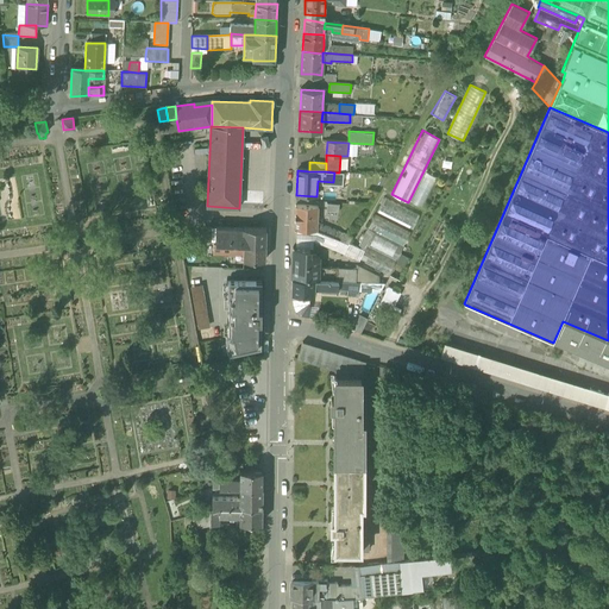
[(412,202),(422,206),(434,175),(424,170),(412,202)]
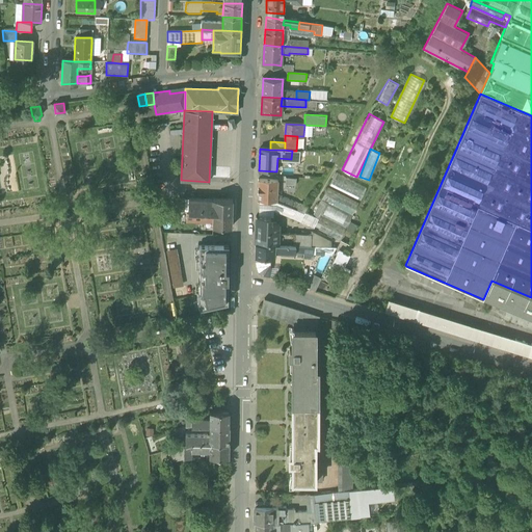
[(328,184),(360,200),(366,187),(336,171),(328,184)]
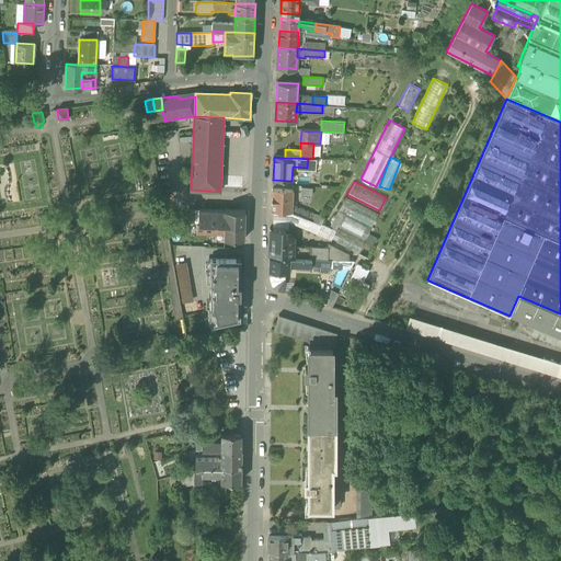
[(278,212),(292,213),(293,205),(293,191),(272,190),(272,212),(273,212),(278,212)]
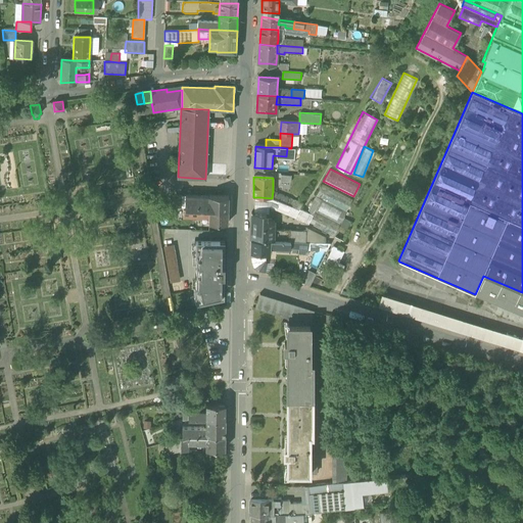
[(308,223),(333,236),(352,198),(322,183),(307,211),(313,215),(308,223)]
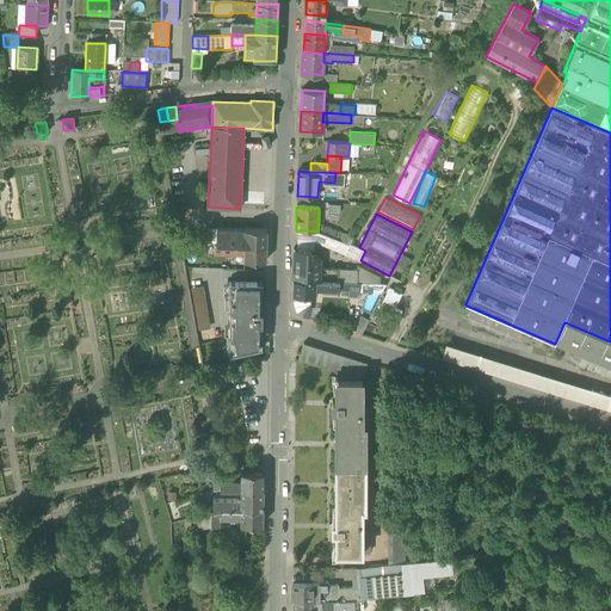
[(326,235),(341,241),(345,234),(319,223),(318,232),(326,235)]
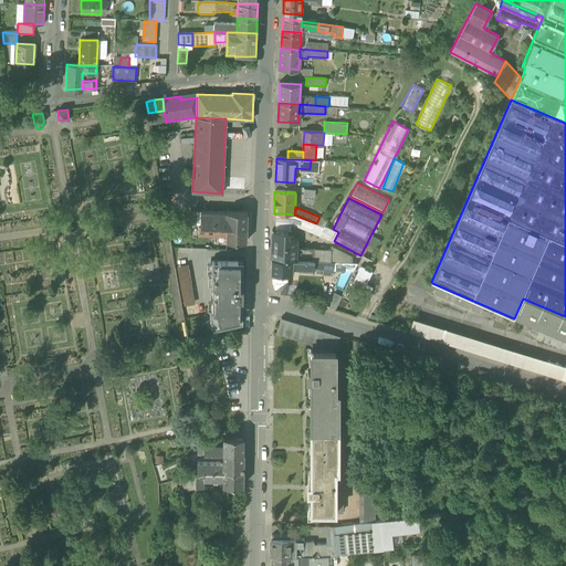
[(200,226),(219,227),(220,212),(200,211),(200,226)]
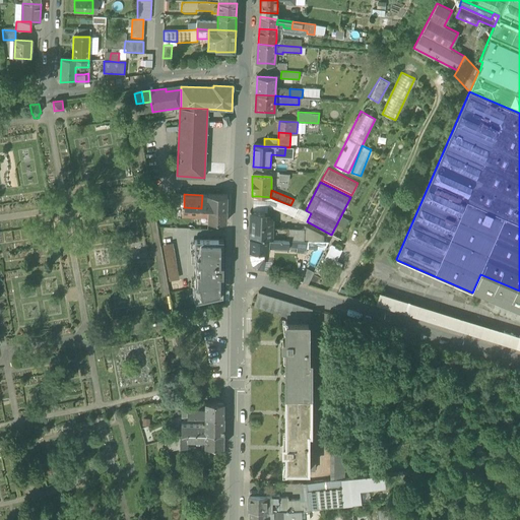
[(207,195),(202,195),(201,208),(202,208),(209,208),(226,209),(228,195),(208,195),(207,195)]
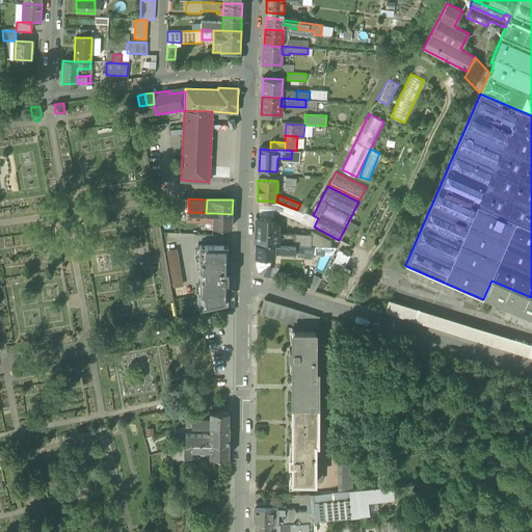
[(274,211),(280,213),(284,205),(276,202),(264,201),(264,209),(265,211),(273,211),(274,211)]
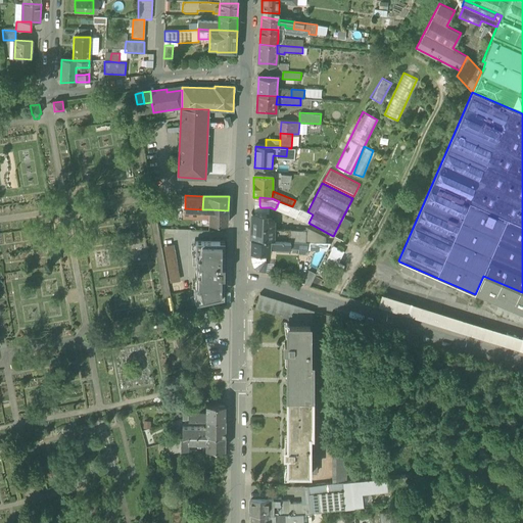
[(295,219),(295,218),(298,209),(292,206),(279,201),(275,209),(295,219)]
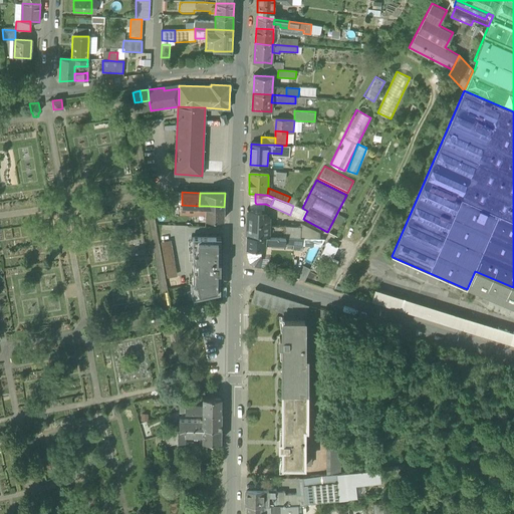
[(180,215),(200,215),(200,214),(200,206),(199,206),(182,205),(181,205),(180,215)]
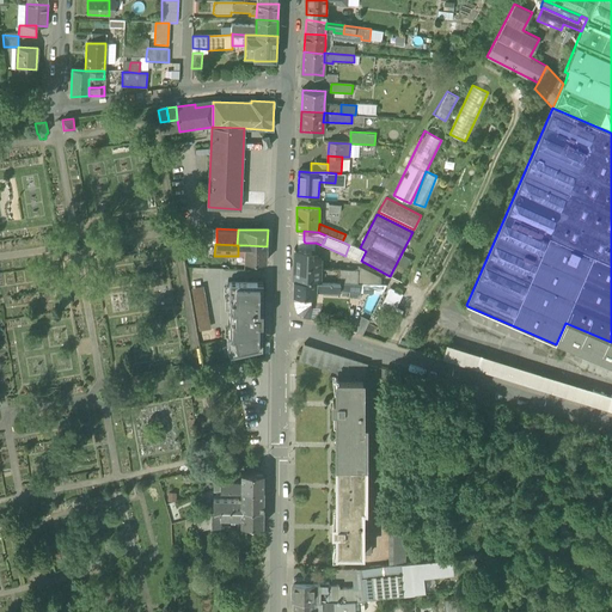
[(350,244),(349,245),(346,255),(361,261),(366,251),(360,248),(350,244)]
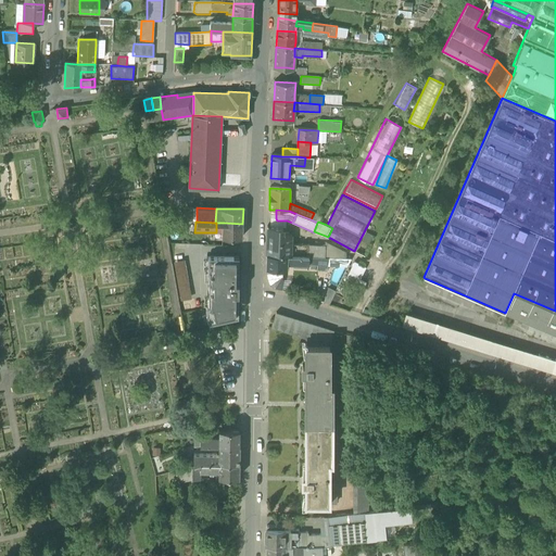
[(242,224),(224,223),(223,232),(223,237),(241,238),(242,224)]
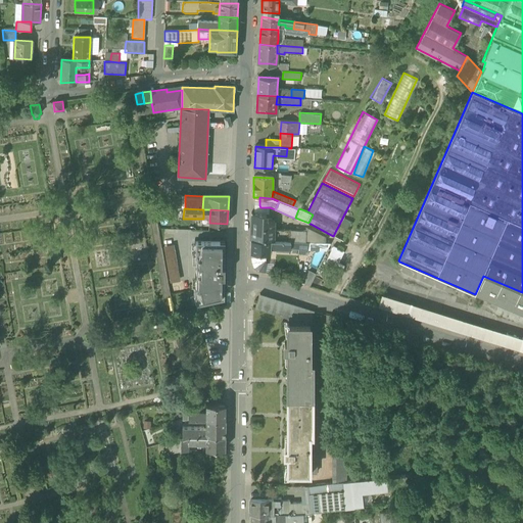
[(252,212),(250,239),(270,240),(273,240),(273,228),(274,219),(266,219),(266,214),(254,212),(252,212)]
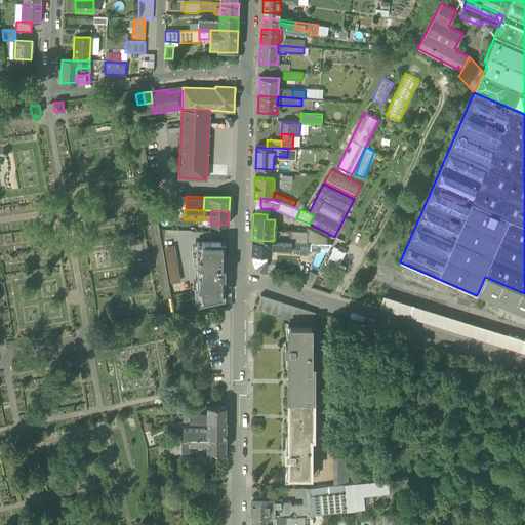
[(276,241),(289,241),(290,231),(290,229),(277,229),(276,241)]
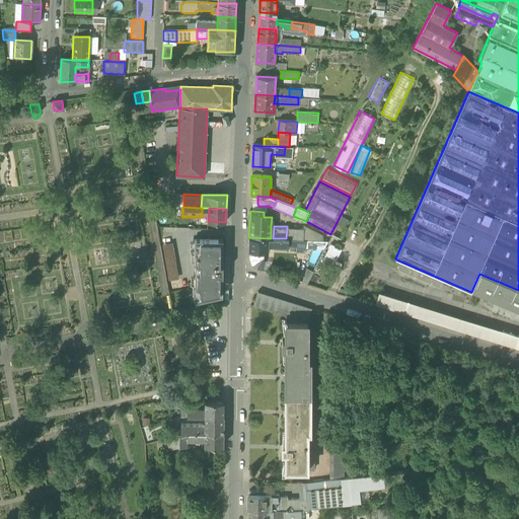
[(296,239),(305,239),(305,229),(287,228),(286,238),(288,238),(296,239)]
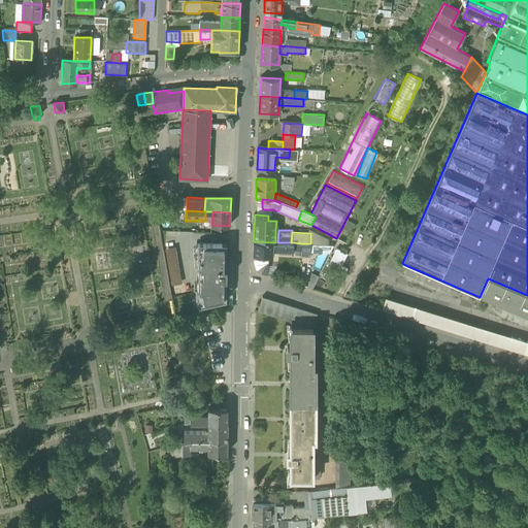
[(272,255),(272,250),(272,242),(253,241),(252,255),(254,255),(267,255),(272,255)]
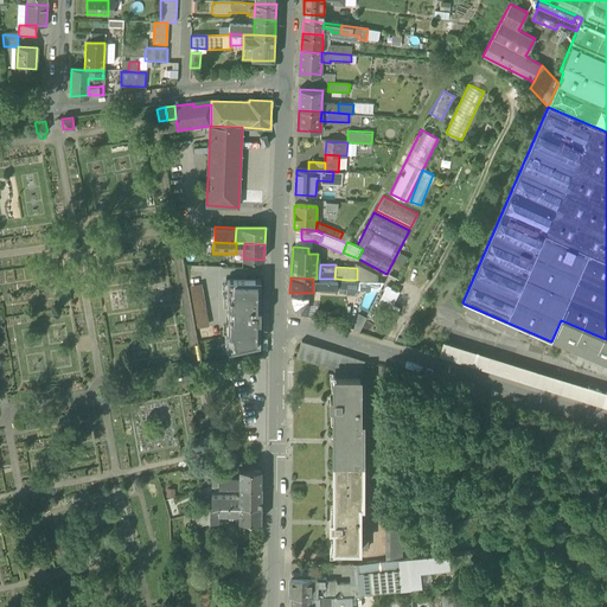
[(317,279),(313,279),(313,287),(337,288),(337,279),(334,279),(319,279),(317,279)]
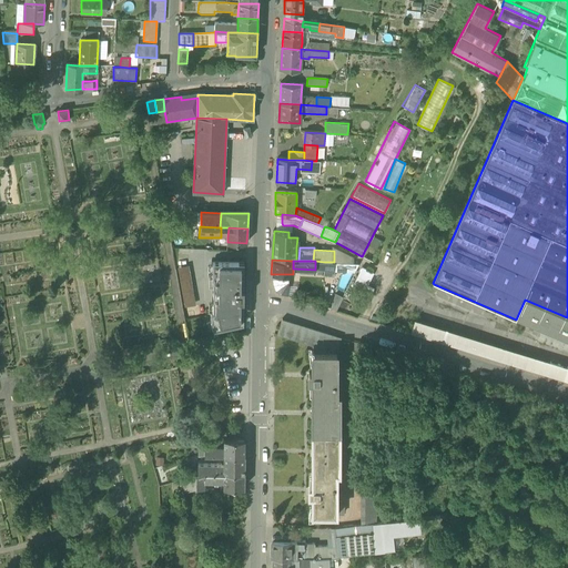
[(244,323),(244,262),(212,262),(212,277),(213,277),(213,311),(210,311),(211,317),(213,330),(244,323)]
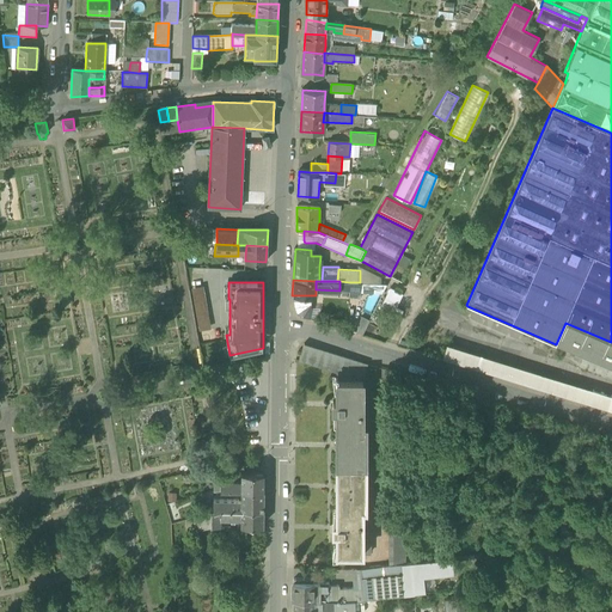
[(349,297),(360,297),(361,282),(360,282),(349,282),(349,291),(349,297)]
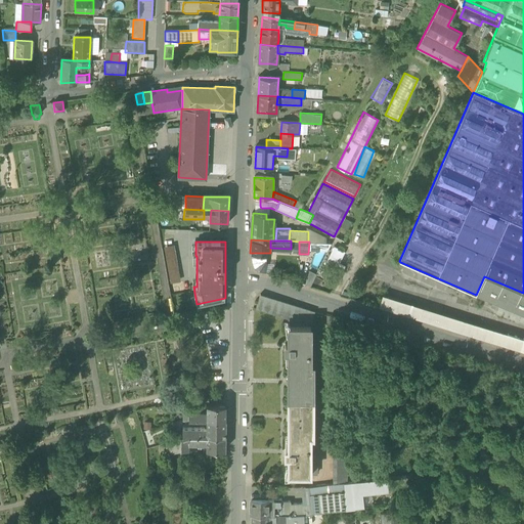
[(338,262),(343,249),(333,245),(328,257),(338,262)]
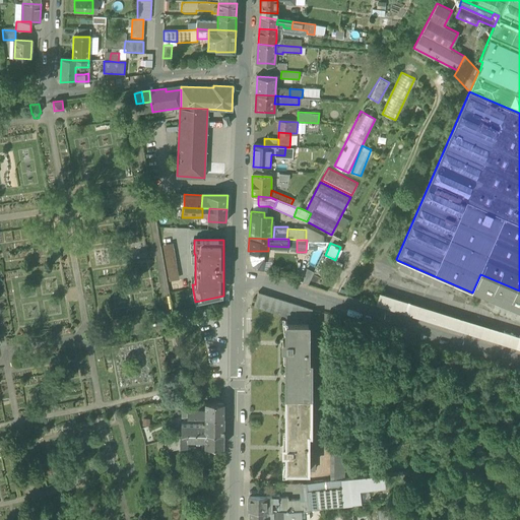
[(171,244),(164,245),(171,281),(177,279),(171,244)]
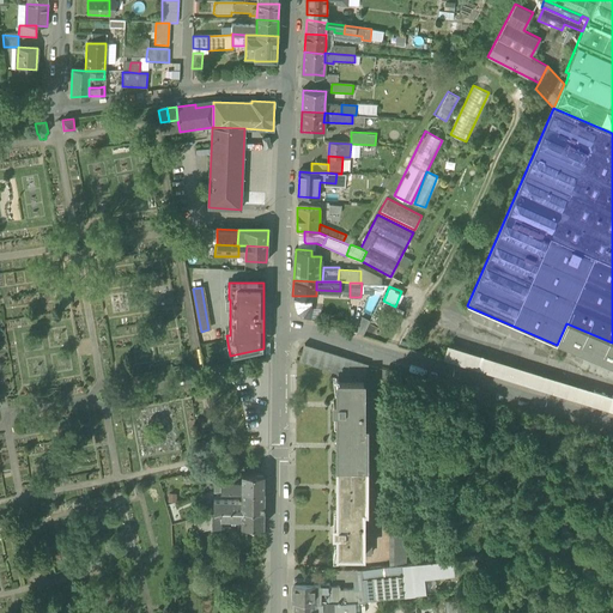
[(309,319),(310,296),(295,296),(295,302),(295,308),(298,314),(303,317),(309,319)]
